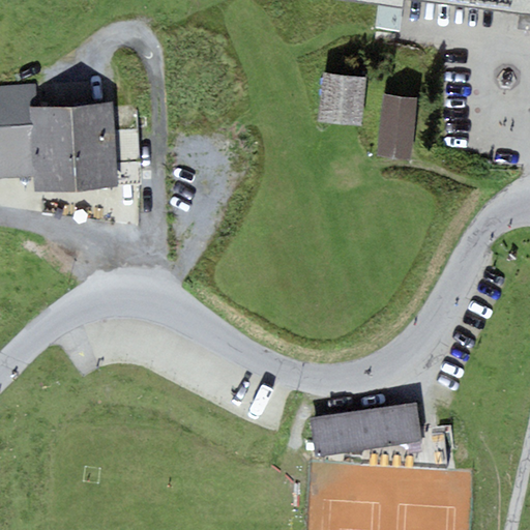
[(529,0),(433,0),(529,13),(529,0)]
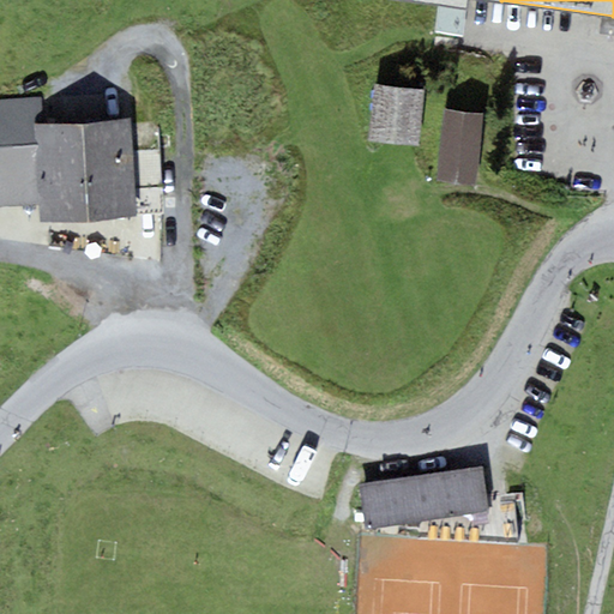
[(423,90),(373,85),(368,139),(419,145),(423,90)]
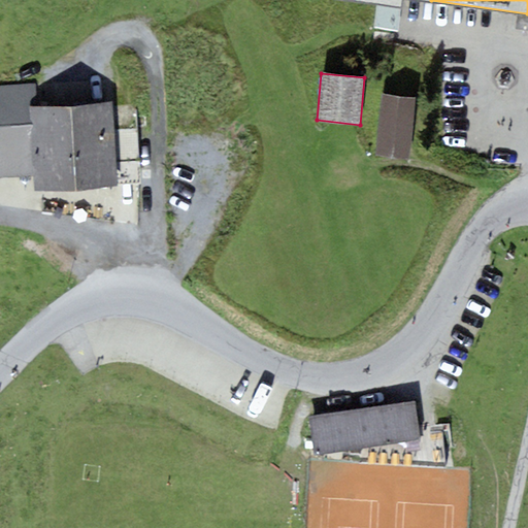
[(34,84),(0,86),(0,177),(33,175),(29,108),(36,107),(34,84)]
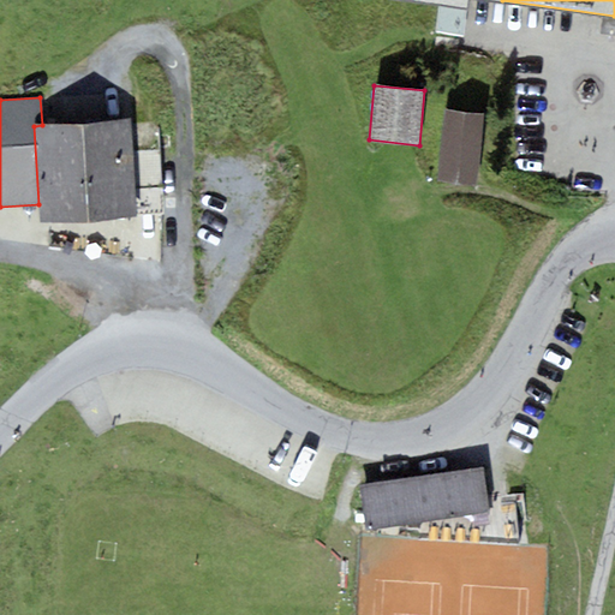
[(476,184),(484,113),(443,108),(435,179),(476,184)]
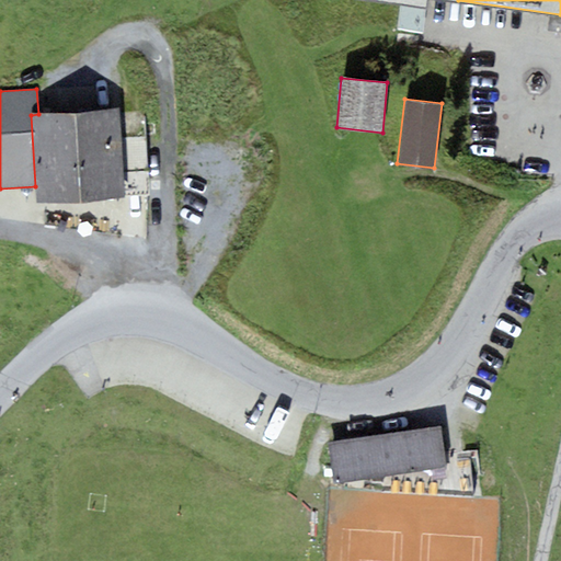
[(125,197),(119,110),(31,115),(35,186),(36,203),(125,197)]
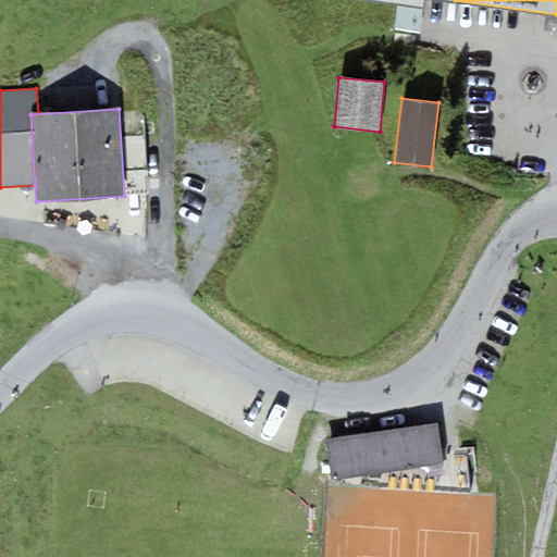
[(437,423),(325,440),(331,480),(443,465),(437,423)]
